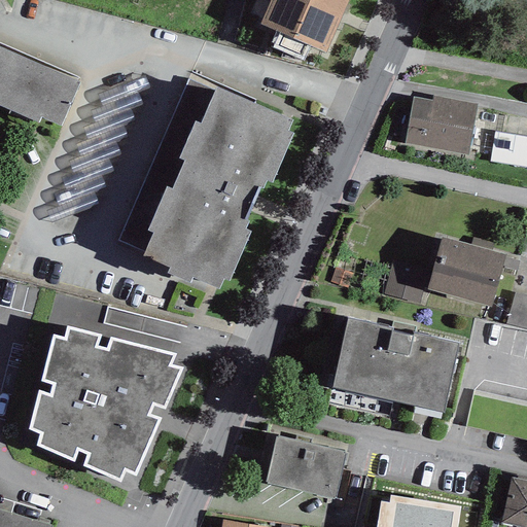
[(343,18),(305,0),(268,0),(257,25),(325,55),(343,18)]
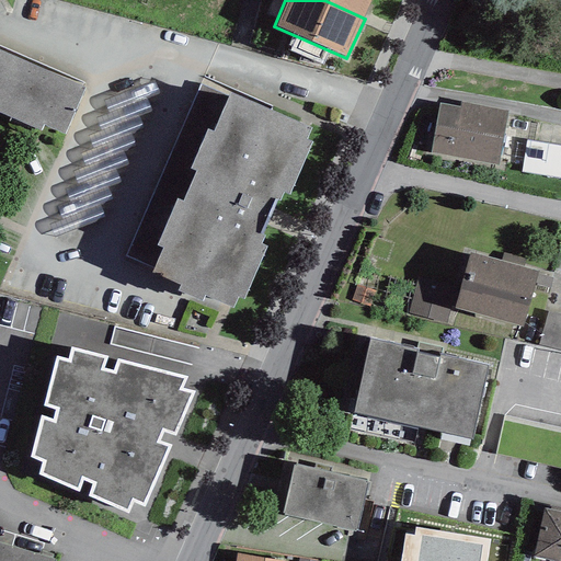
[(324,0),(365,19),(371,0),(324,0)]
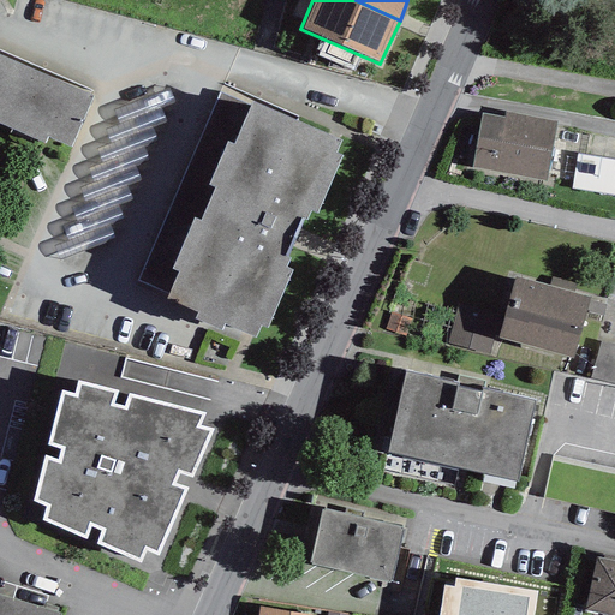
[(70,148),(91,95),(0,54),(0,124),(43,144),(47,137),(70,148)]
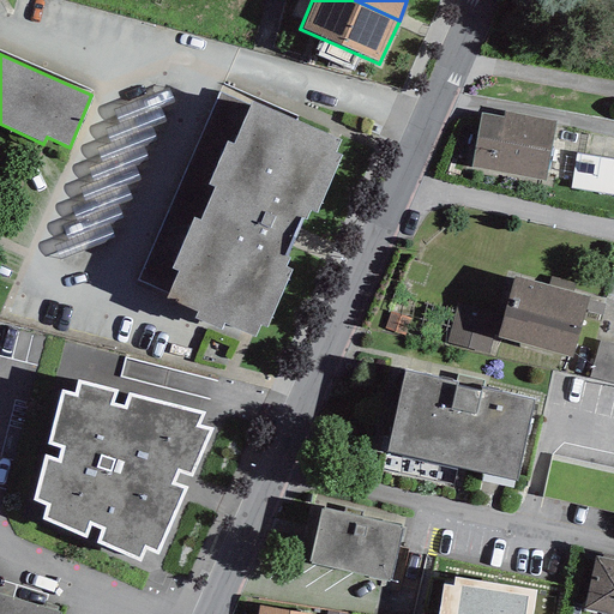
[(54,247),(59,260),(115,238),(108,223),(121,217),(115,205),(132,198),(126,186),(140,180),(134,166),(150,160),(145,148),(158,142),(152,127),(167,122),(161,108),(174,103),(168,88),(113,110),(119,124),(104,130),(110,144),(96,150),(102,162),(88,168),(92,182),(78,188),(84,203),(71,208),(77,221),(62,227),(68,241),(54,247)]
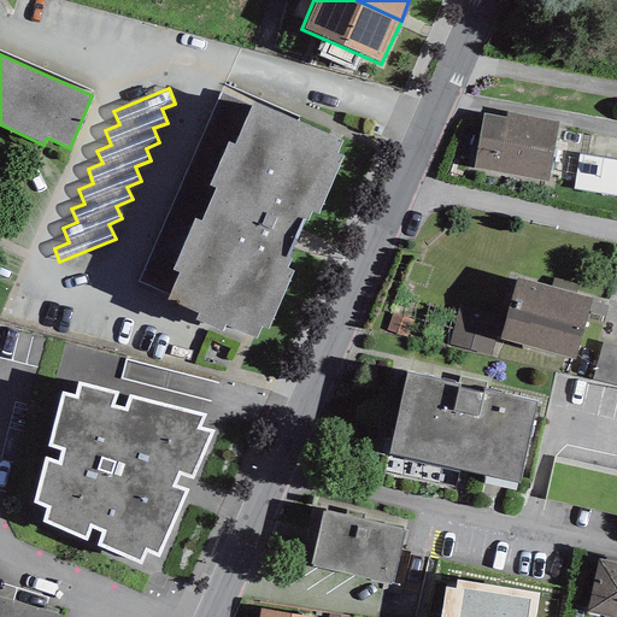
[(180,272),(168,299),(200,313),(198,318),(221,329),(223,323),(256,338),(260,324),(268,328),(292,271),(285,269),(289,260),(286,259),(304,218),(307,221),(311,212),(318,216),(344,156),(338,153),(344,141),(253,103),(234,145),(227,141),(209,186),(215,189),(201,221),(194,218),(172,270),(180,272)]
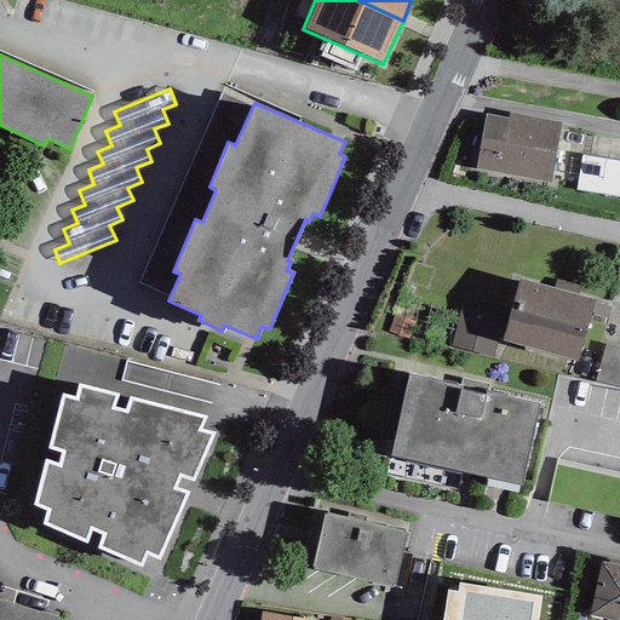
[(509,118),(486,114),(476,168),(550,183),(562,122),(510,113),(509,118)]
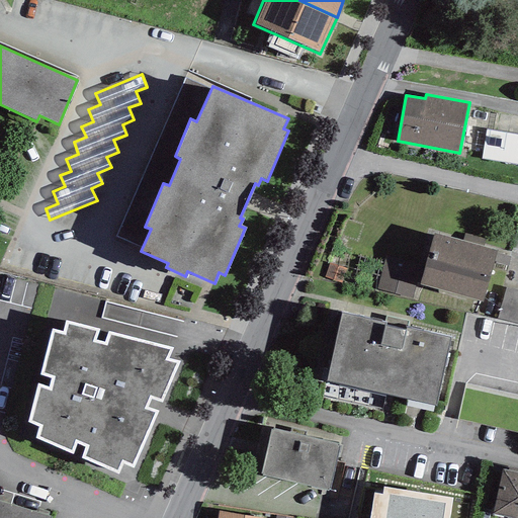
[(517,135),(486,131),(482,160),(517,164),(517,135)]
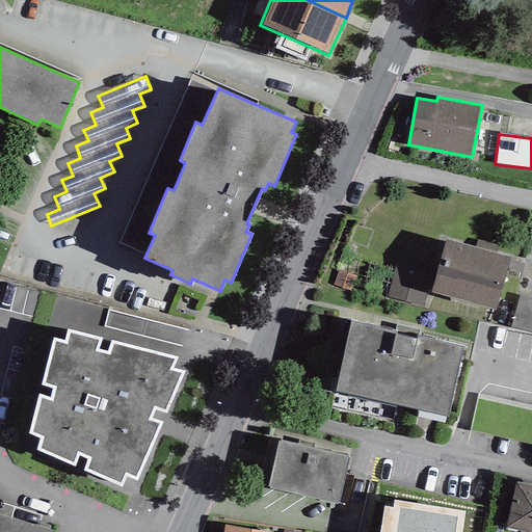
[(476,247),(446,240),(430,293),(495,311),(510,258),(496,254),(476,247)]
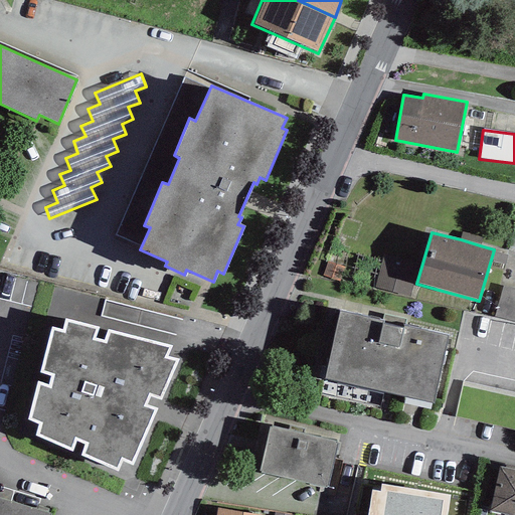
[(461,239),(480,245),(482,238),(463,232),(461,239)]
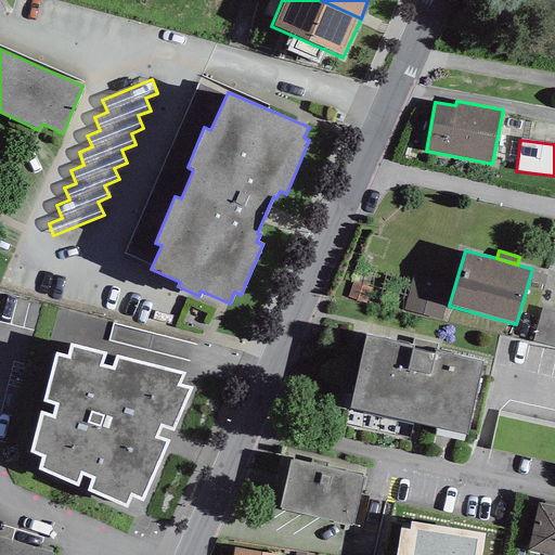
[(404,310),(441,320),(451,284),(414,273),(404,310)]
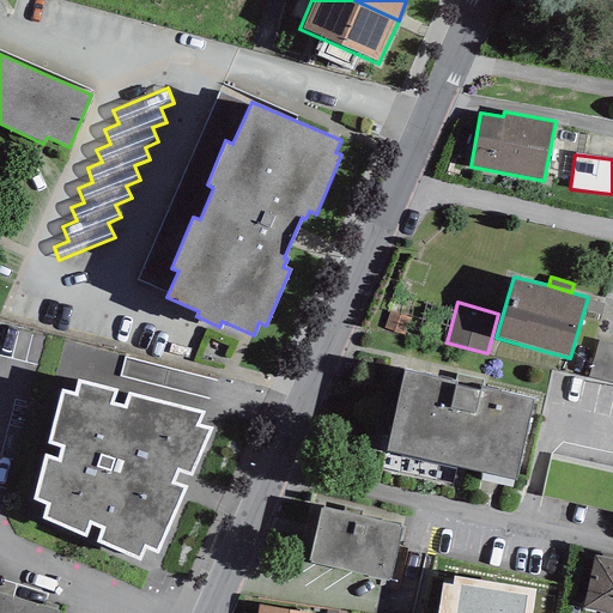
[(612,344),(598,340),(588,377),(612,383),(612,344)]
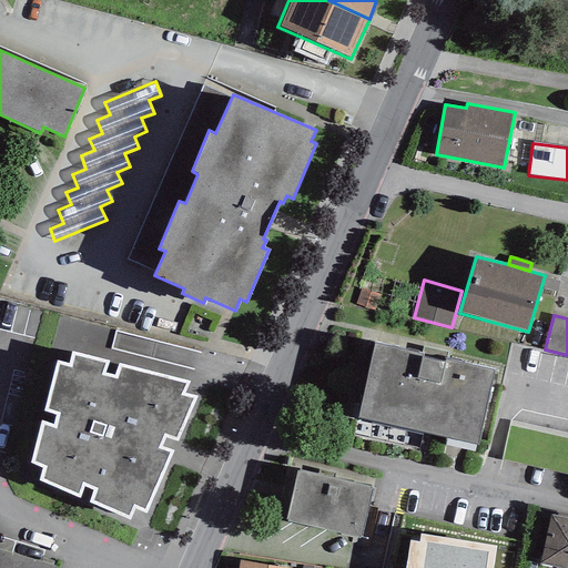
[(422,354),(374,344),(357,418),(477,445),(494,371),(446,359),(422,354)]
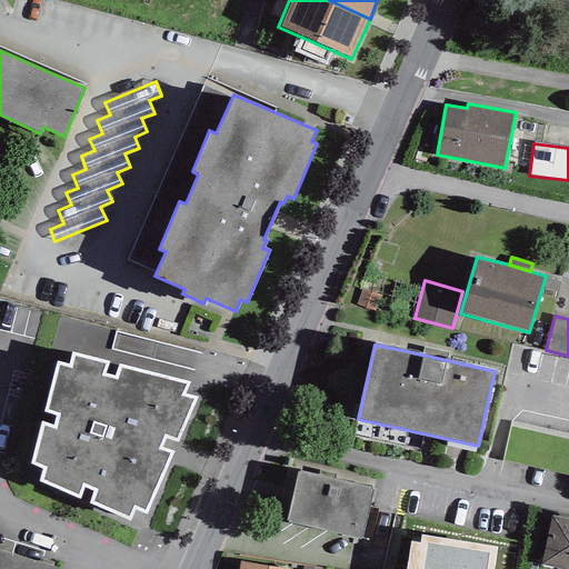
[(422,355),(447,360),(448,353),(425,348),(422,355)]
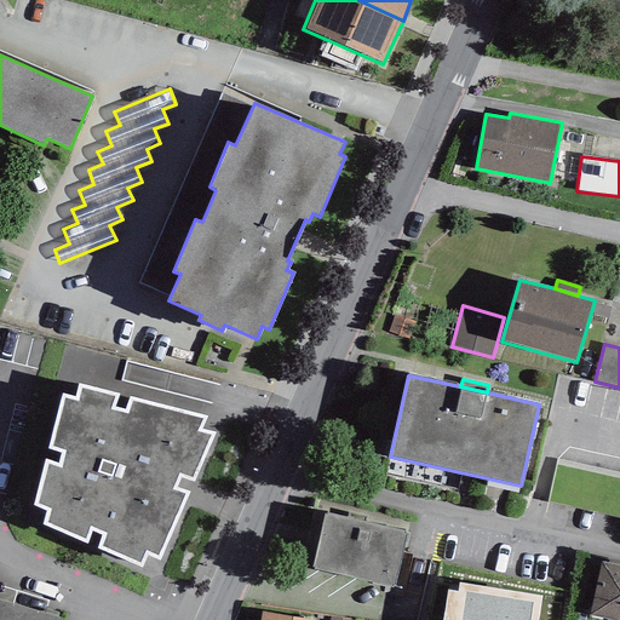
[(75,396),(62,394),(49,449),(61,453),(58,464),(45,459),(33,505),(46,511),(42,524),(86,543),(90,529),(103,535),(98,547),(142,568),(148,556),(159,561),(189,492),(177,487),(182,477),(194,482),(214,432),(201,429),(207,417),(128,396),(124,409),(114,407),(119,395),(78,384),(75,396)]
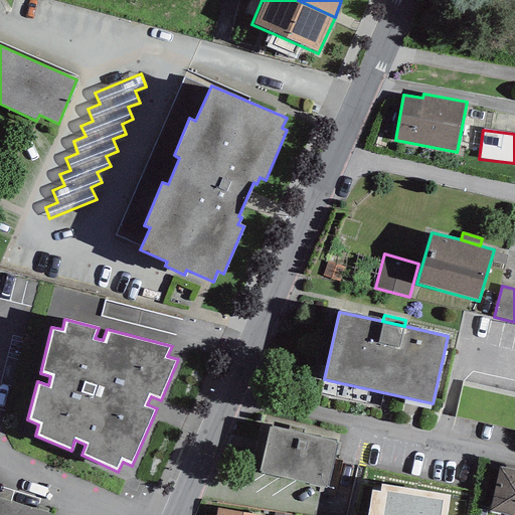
[(338,442),(270,425),(259,473),(327,488),(338,442)]
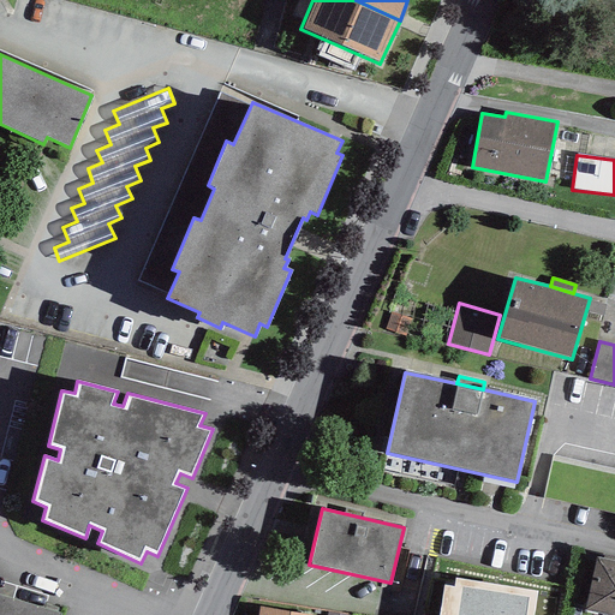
[(614,614),(614,561),(597,557),(584,610),(608,614),(614,614)]
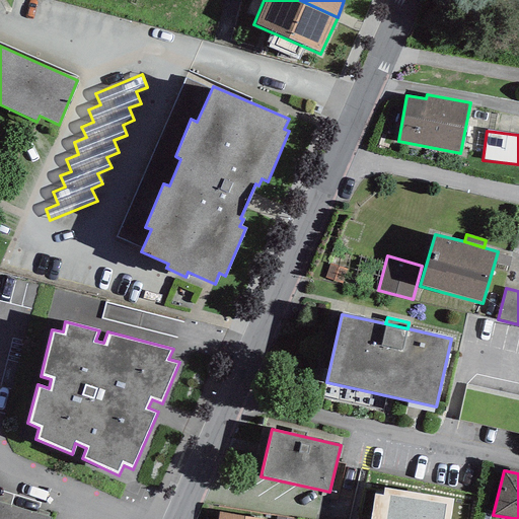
[(450,518),(453,498),(384,488),(383,495),(374,494),(370,518),(450,518)]
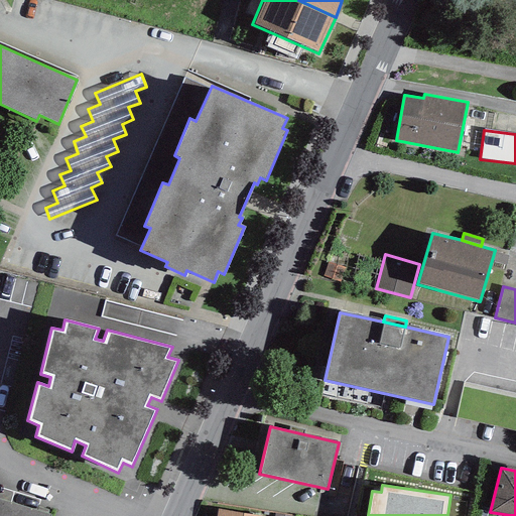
[(49,515),(50,514),(0,499),(0,515),(49,515)]
